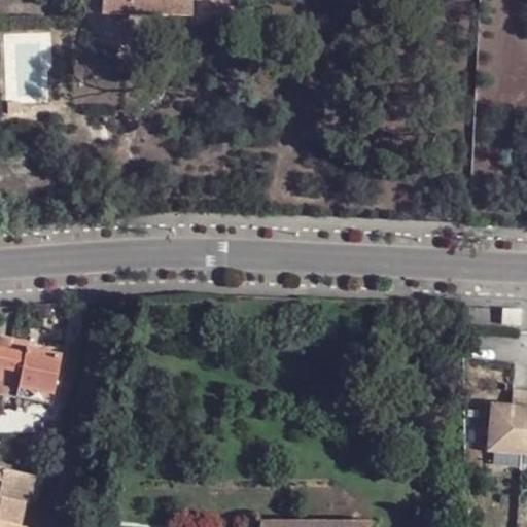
[(190,0),(100,0),(100,12),(190,14),(190,0)]
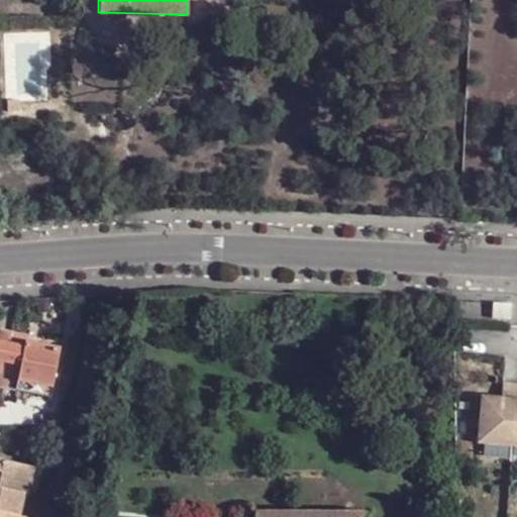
[(516,306),(510,306),(508,323),(516,323),(516,306)]
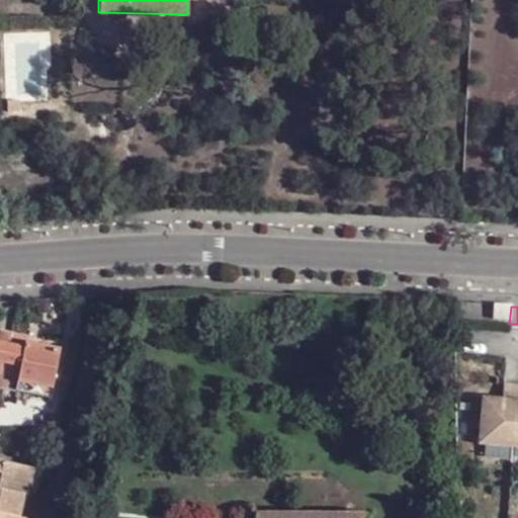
[(0,325),(0,338),(11,340),(14,328),(0,325)]
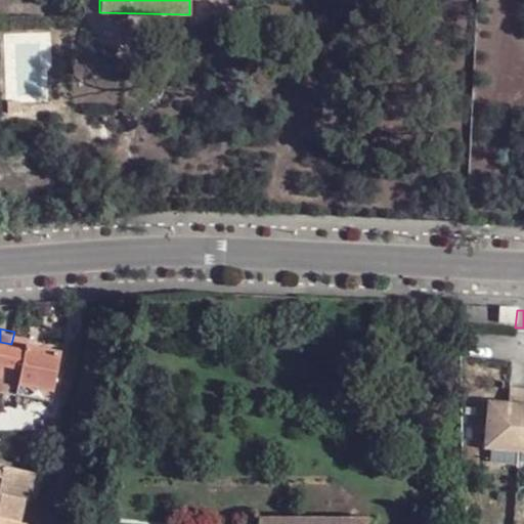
[(25,348),(27,342),(29,336),(14,332),(11,344),(25,348)]
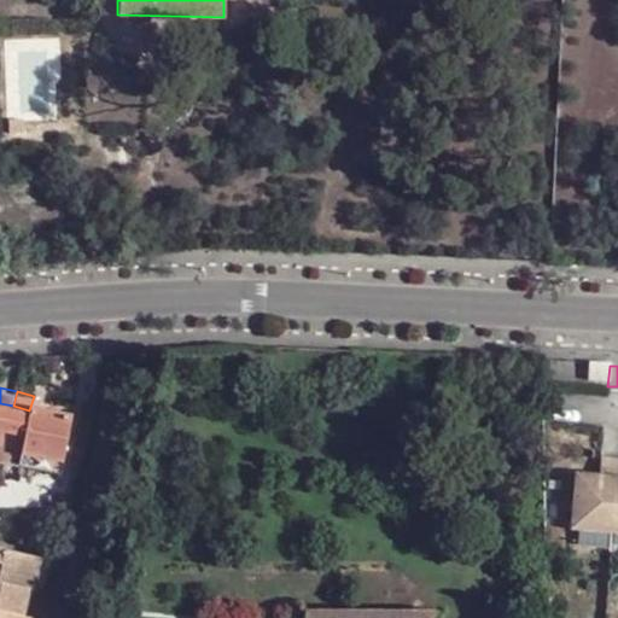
[(25,453),(65,462),(75,414),(31,403),(29,410),(13,406),(0,403),(0,458),(23,464),(25,453)]
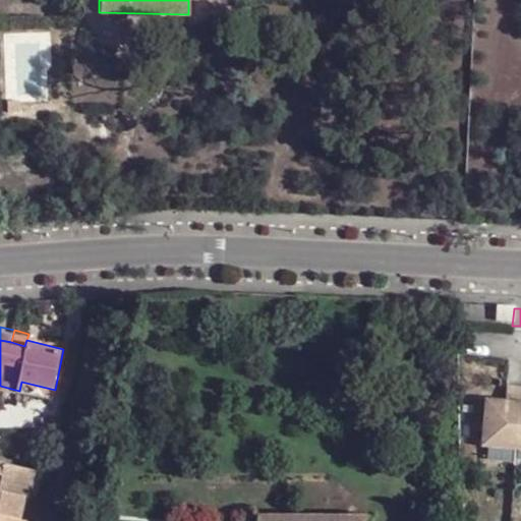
[(52,398),(55,390),(21,382),(19,391),(52,398)]
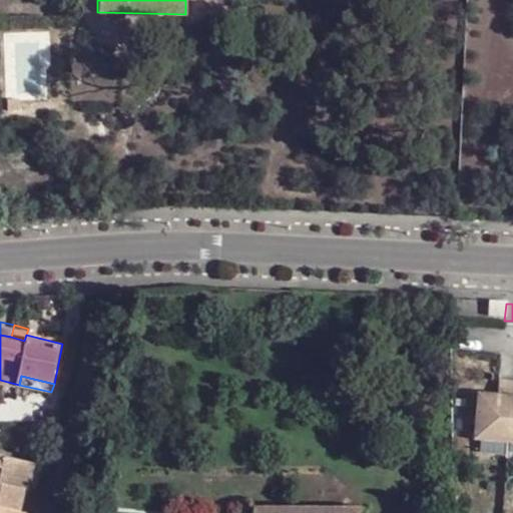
[(476,447),(512,449),(512,386),(502,385),(501,400),(478,398),(476,447)]
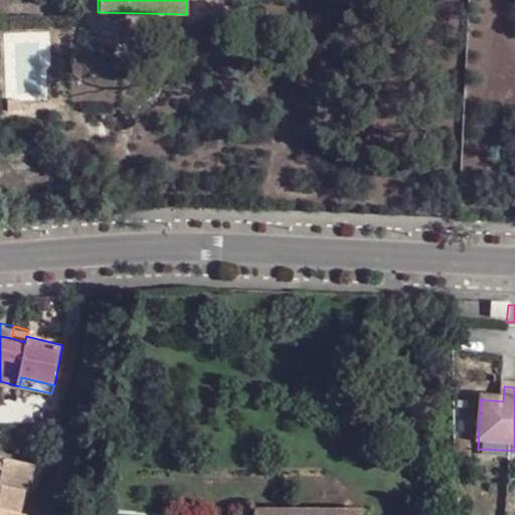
[(0,514),(21,514),(27,492),(33,467),(0,458),(0,514)]
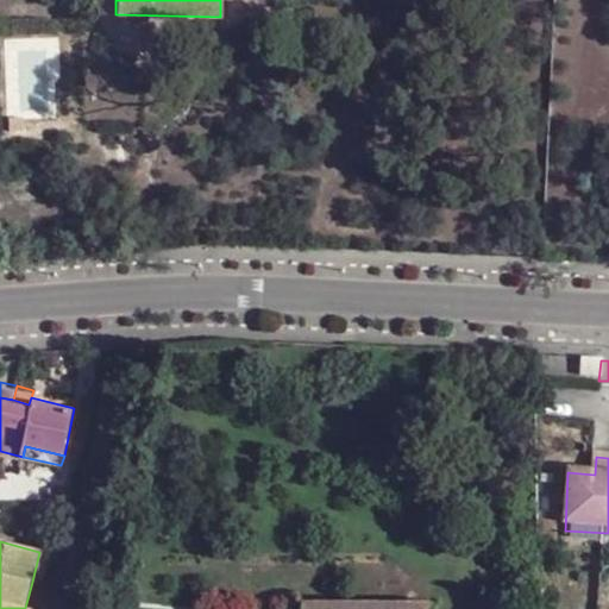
[(39,552),(32,582),(38,584),(46,554),(39,552)]
